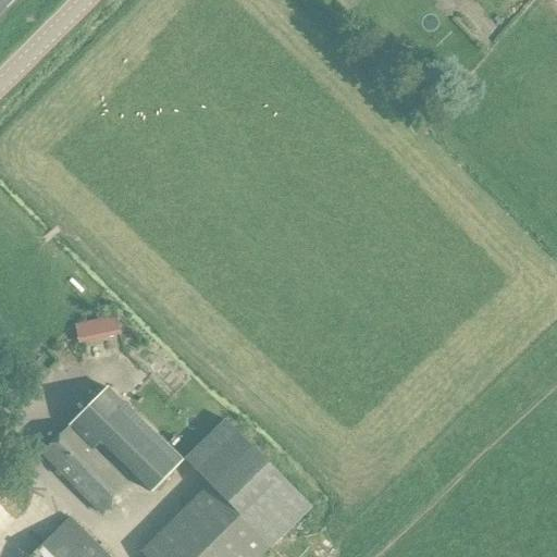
[(90,321),(75,324),(79,343),(95,341),(90,321)]
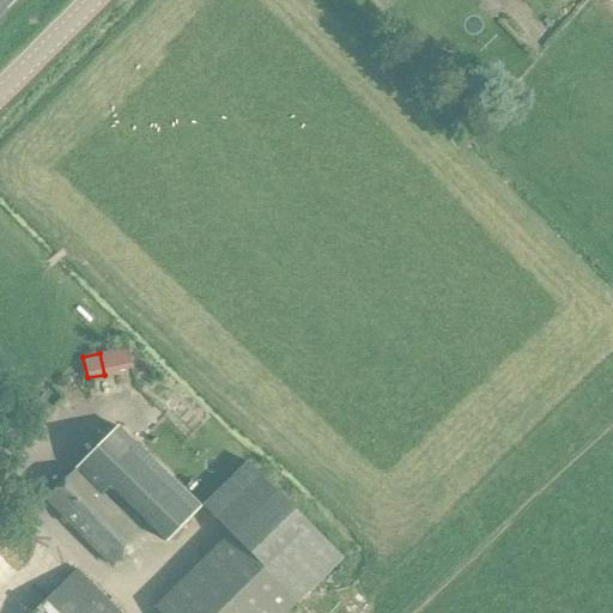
[(102,495),(110,486),(167,541),(200,508),(119,426),(77,468),(102,495)]
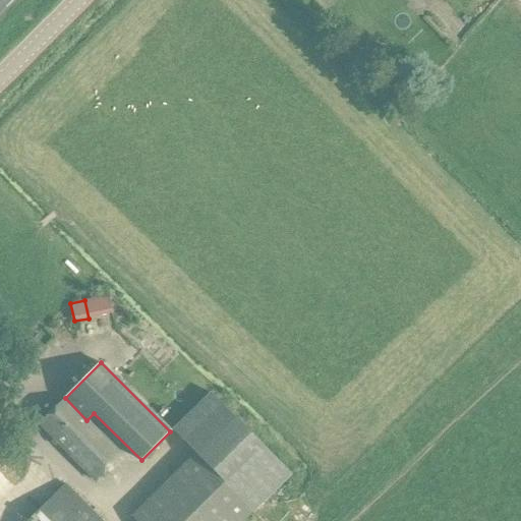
[(138,520),(241,520),(253,509),(291,469),(210,392),(173,430),(195,452),(133,516),(138,520)]
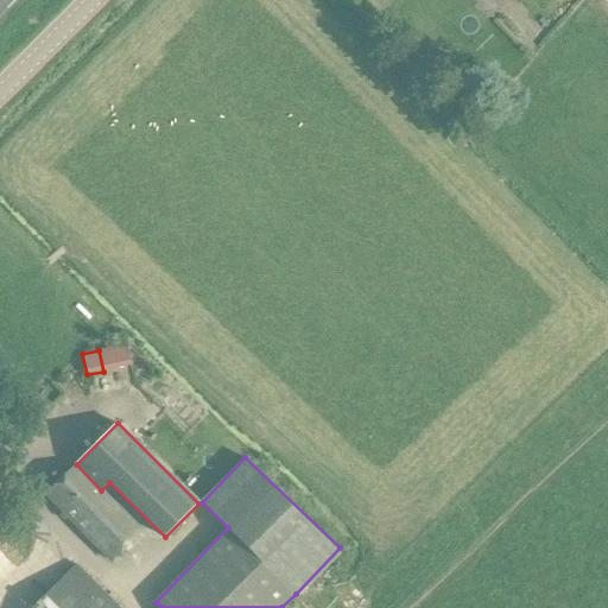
[(141,530),(101,491),(76,464),(48,494),(113,559),(141,530)]
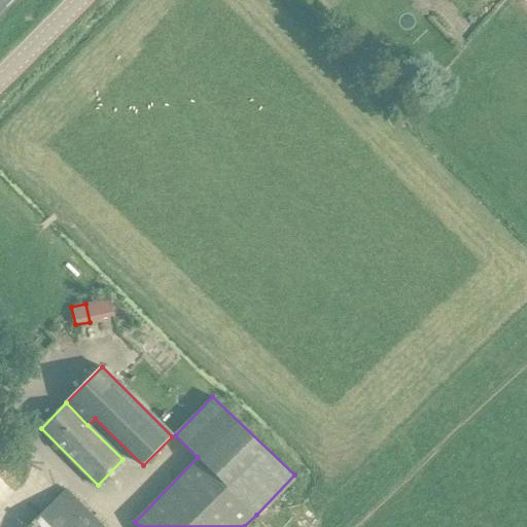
[(103,526),(66,489),(28,526),(103,526)]
